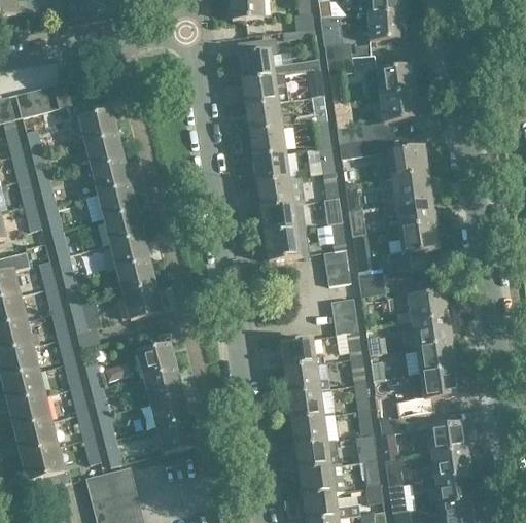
[(0,0),(0,16),(16,15),(15,0),(0,0)]
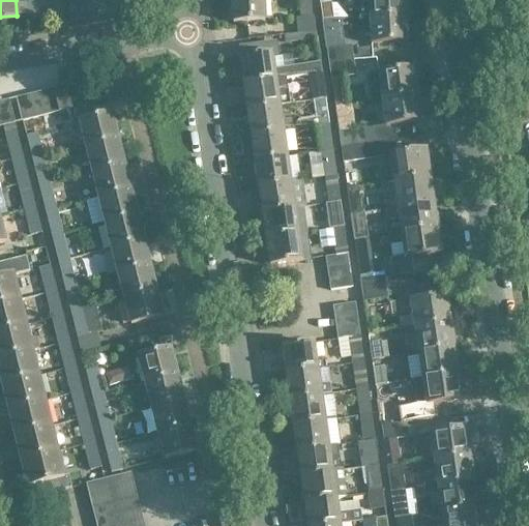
[(61,12),(60,0),(48,0),(49,12),(61,12)]
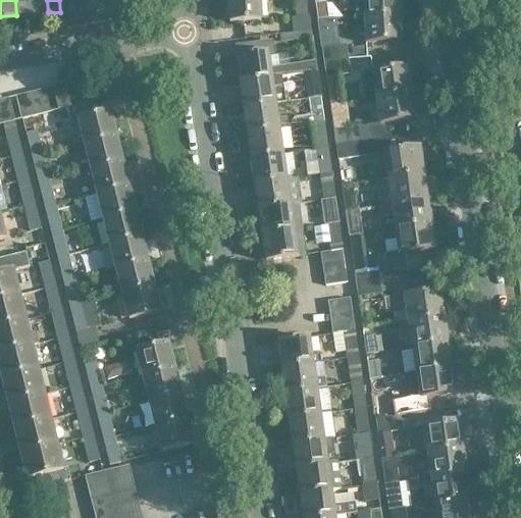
[(228,0),(229,18),(261,17),(259,0),(228,0)]
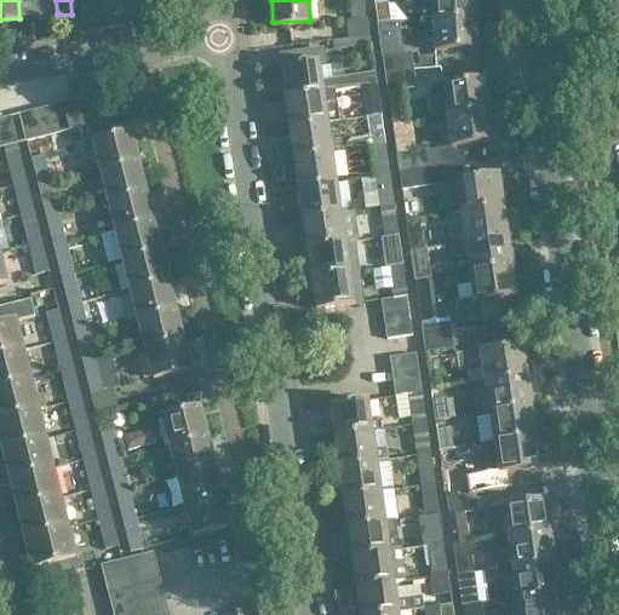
[(349,0),(350,17),(345,17),(348,36),(370,34),(367,17),(365,17),(364,0),(349,0)]
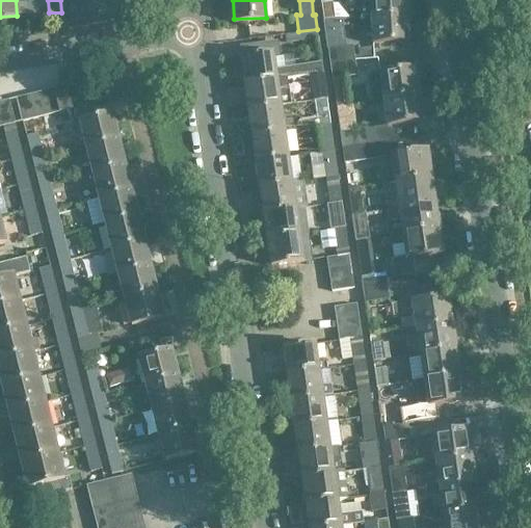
[(320,0),(323,18),(336,16),(333,0),(320,0)]
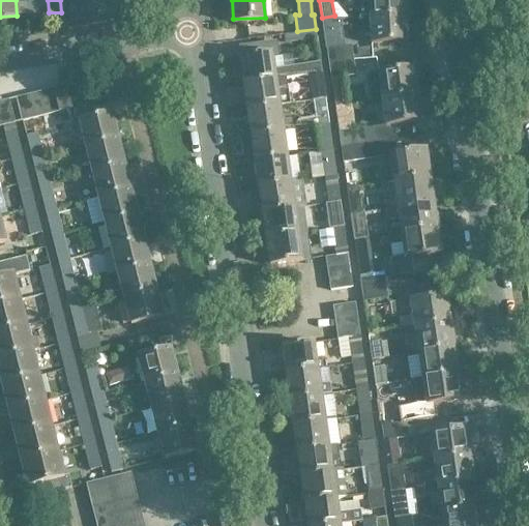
[(369,0),(371,15),(407,12),(405,0),(369,0)]
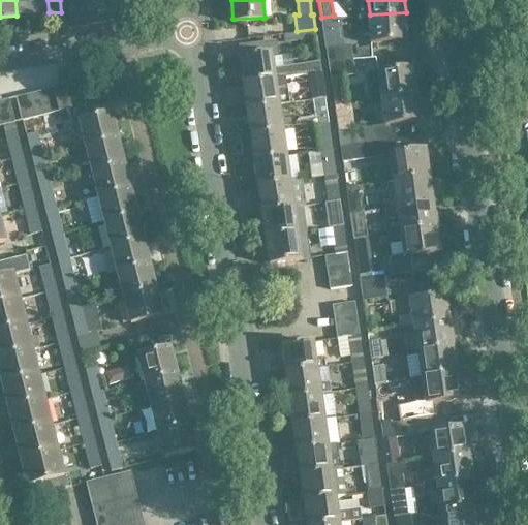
[(406,12),(370,14),(372,41),(407,39),(406,12)]
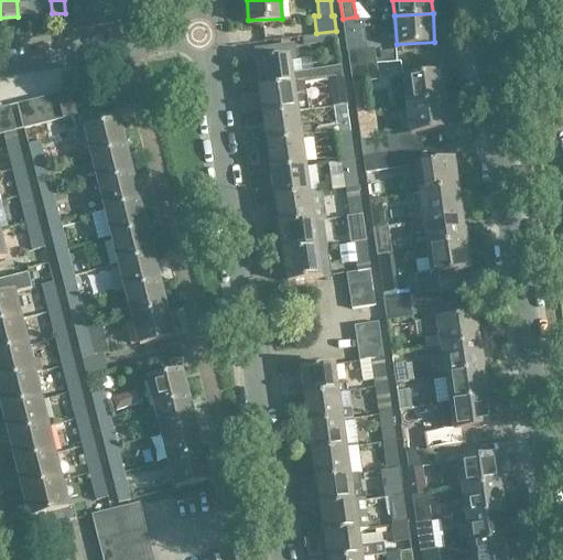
[(310,78),(331,75),(329,65),(291,70),(290,58),(298,57),(295,41),(274,43),(277,55),(256,57),(260,86),(306,79),(310,78)]
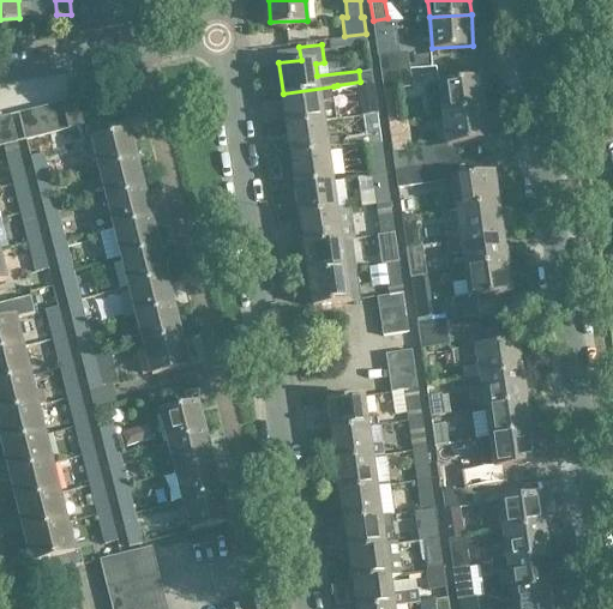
[(380,71),(409,66),(407,48),(378,53),(380,71)]
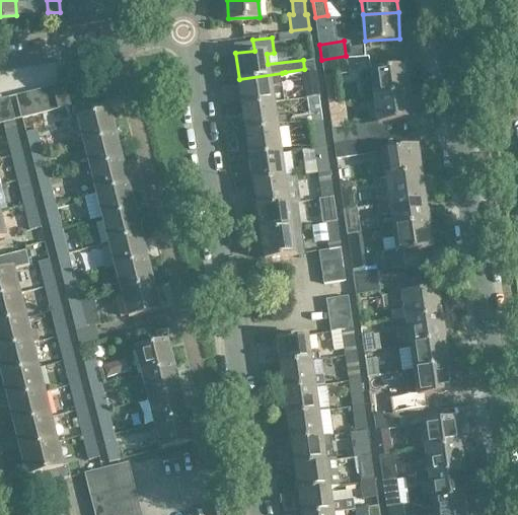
[(346,56),(321,60),(323,74),(324,74),(328,101),(337,100),(331,73),(349,71),(346,56)]
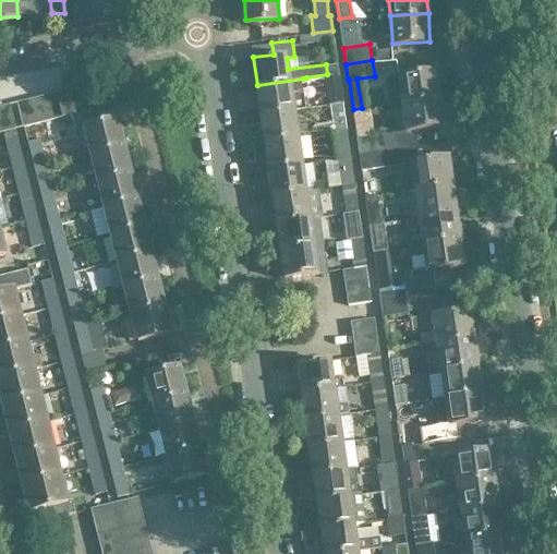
[(402,103),(440,97),(436,69),(398,74),(402,103)]
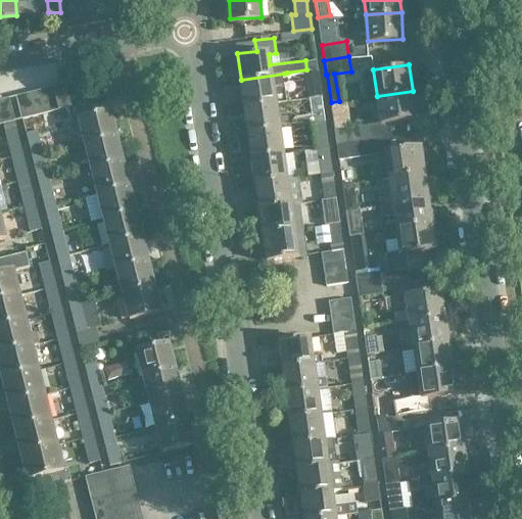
[(306,69),(310,95),(322,93),(319,68),(306,69)]
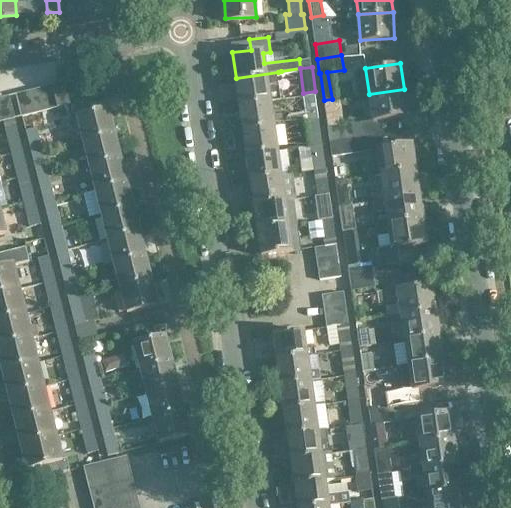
[(278,72),(236,78),(239,102),(269,98),(281,96),(280,87),(278,72)]
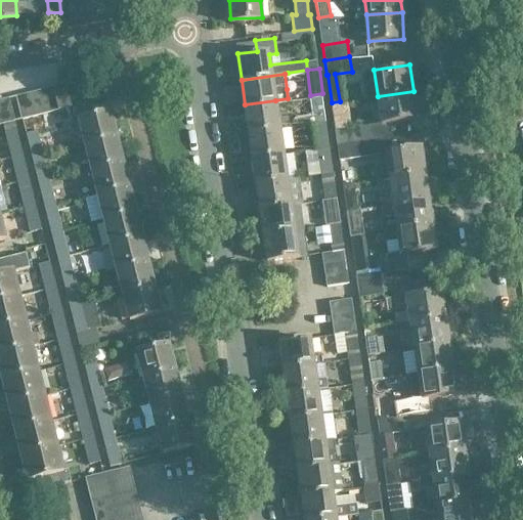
[(59,110),(72,106),(73,105),(67,82),(53,86),(59,109),(59,110)]
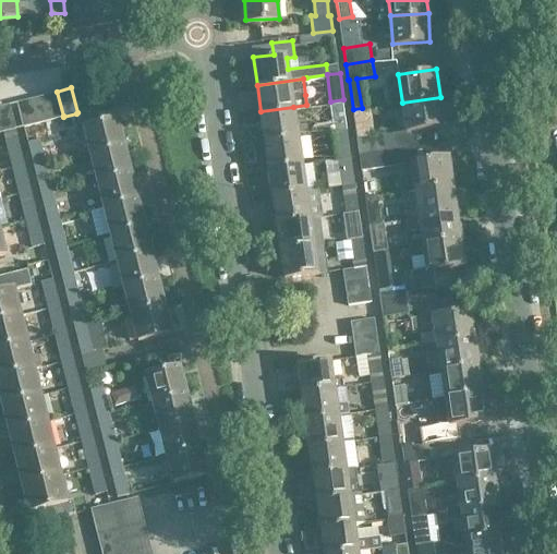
[(57,92),(44,95),(50,119),(63,116),(57,92)]
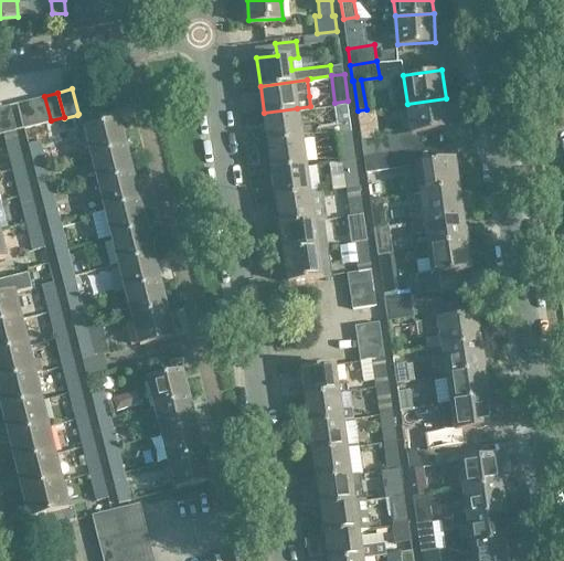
[(49,120),(51,120),(44,96),(31,99),(38,124),(49,120)]
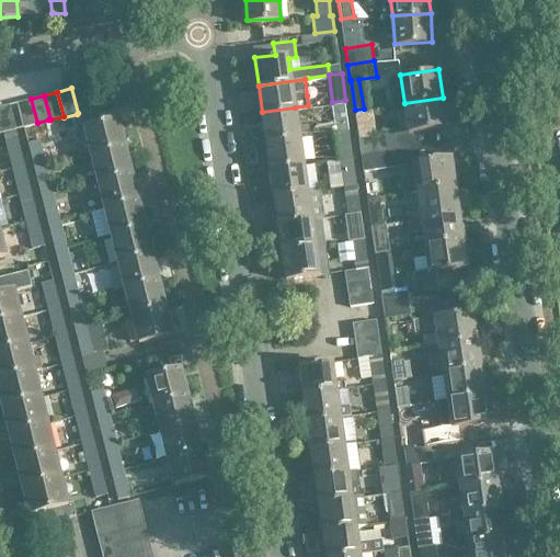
[(443,98),(404,103),(409,131),(446,125),(443,98)]
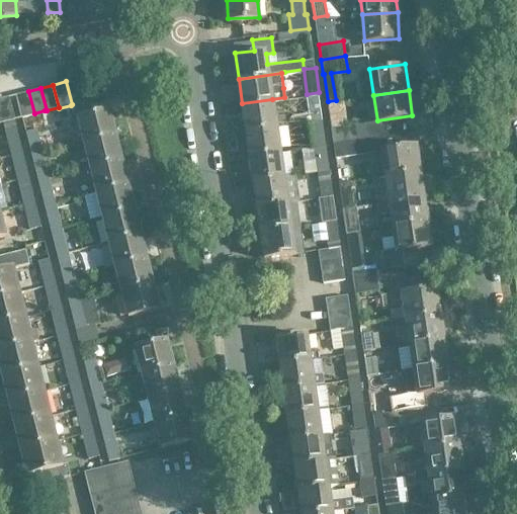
[(22,116),(34,113),(28,91),(16,94),(22,116)]
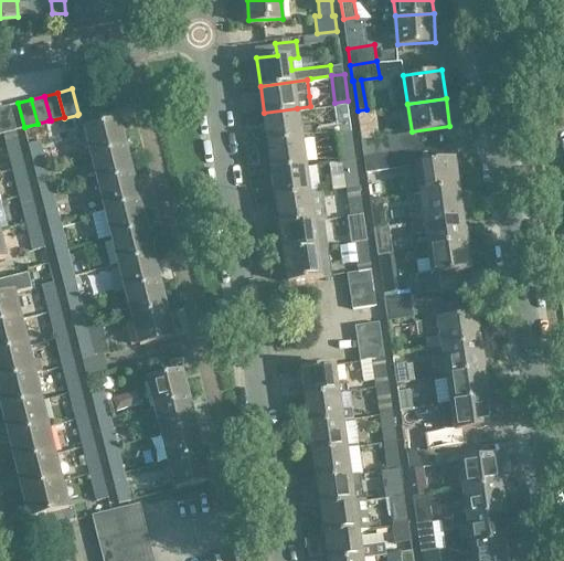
[(339,130),(352,129),(348,101),(334,103),(339,130)]
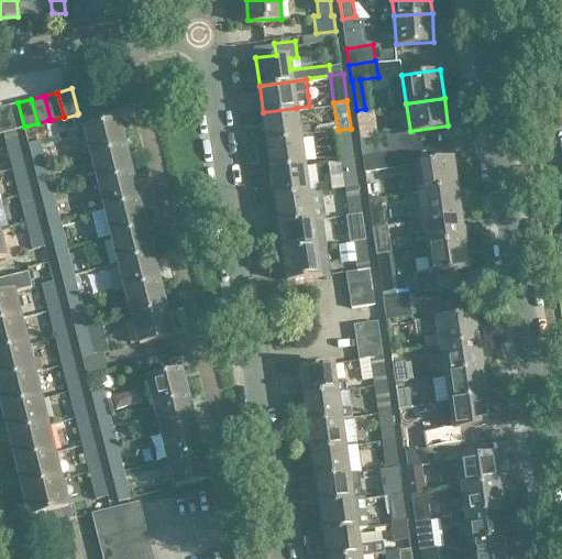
[(394,101),(375,103),(376,119),(396,117),(394,101)]
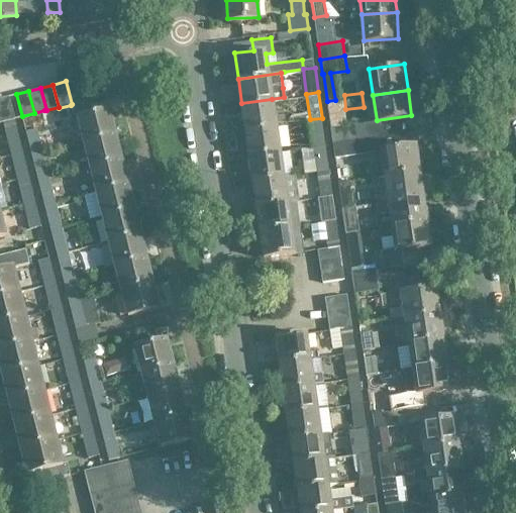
[(0,109),(3,120),(15,117),(9,96),(0,98),(0,109)]
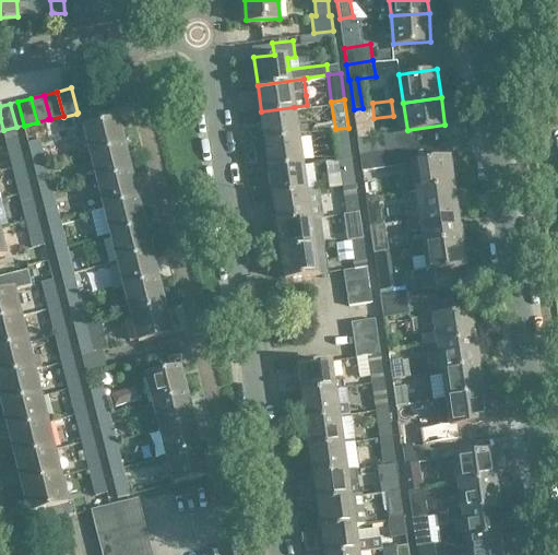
[(261,111),(265,140),(298,134),(311,133),(310,122),(297,125),(294,107),(261,111)]
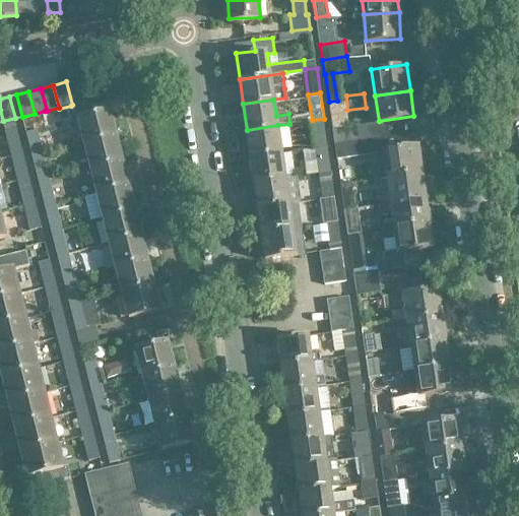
[(84,143),(116,135),(109,110),(78,118),(78,116),(67,119),(70,129),(80,126),(84,143)]
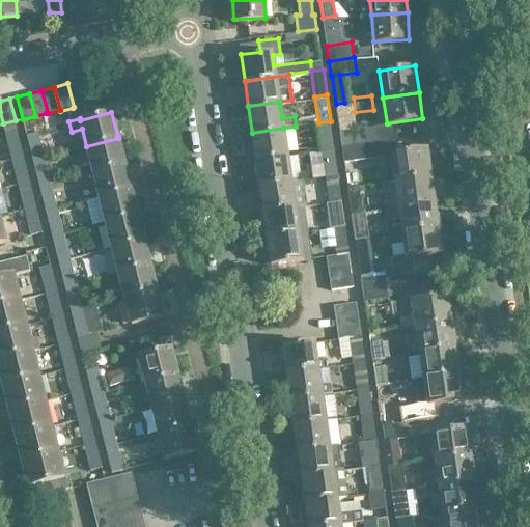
[(16,120),(3,123),(2,123),(10,157),(24,154),(16,120)]
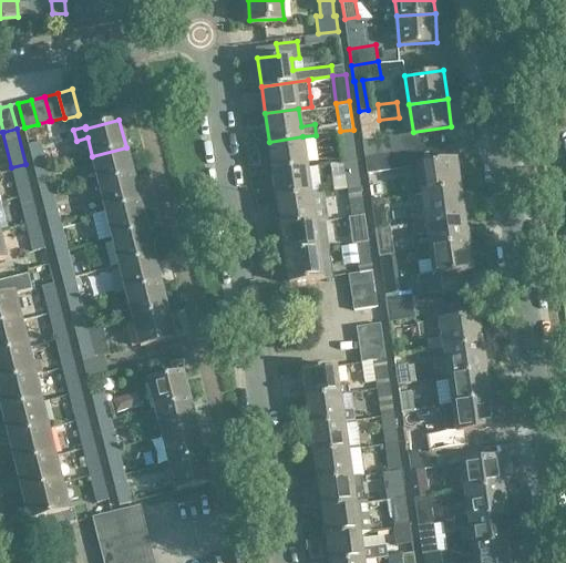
[(340,131),(343,159),(357,156),(353,130),(340,131)]
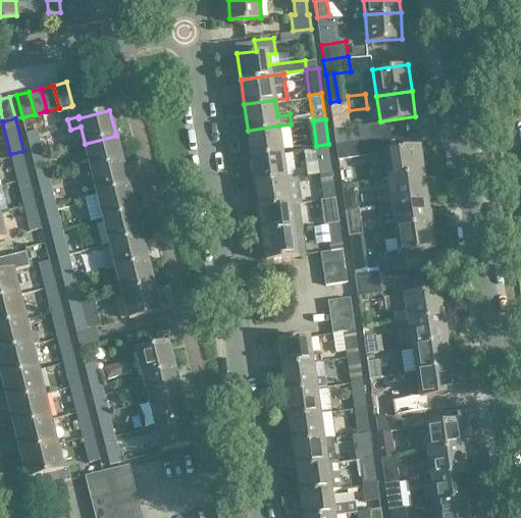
[(335,142),(360,138),(358,124),(333,127),(335,142)]
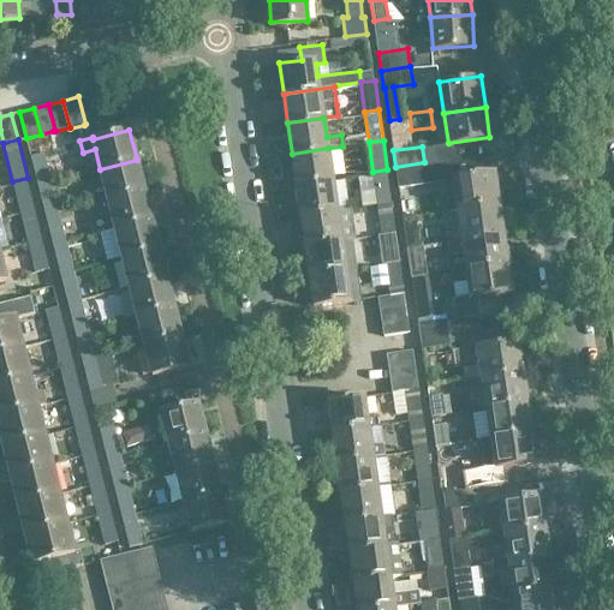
[(328,148),(292,154),(297,183),(333,178),(328,148)]
